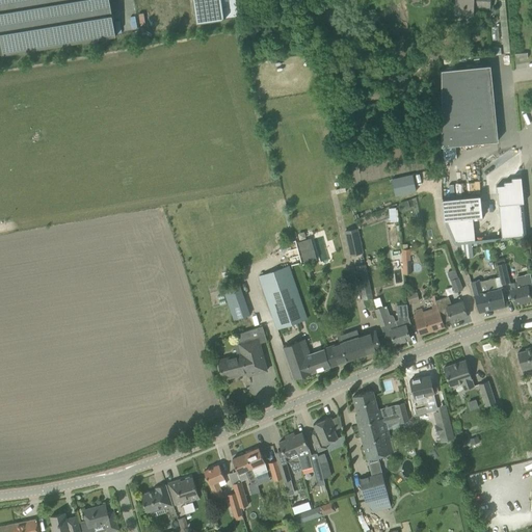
[(0,0),(0,45),(1,54),(115,35),(109,0),(0,0)]
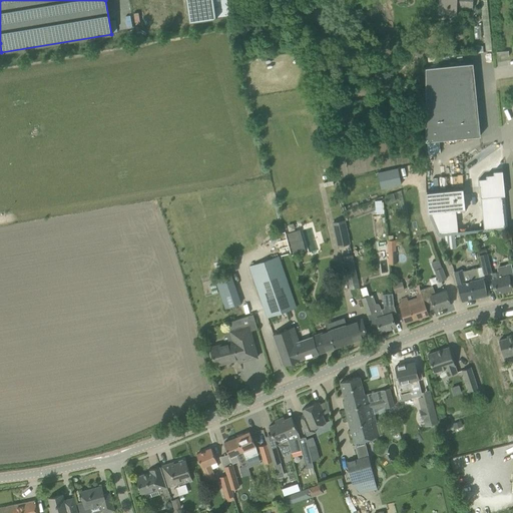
[(186,0),(189,20),(228,14),(229,14),(227,0),(186,0)]
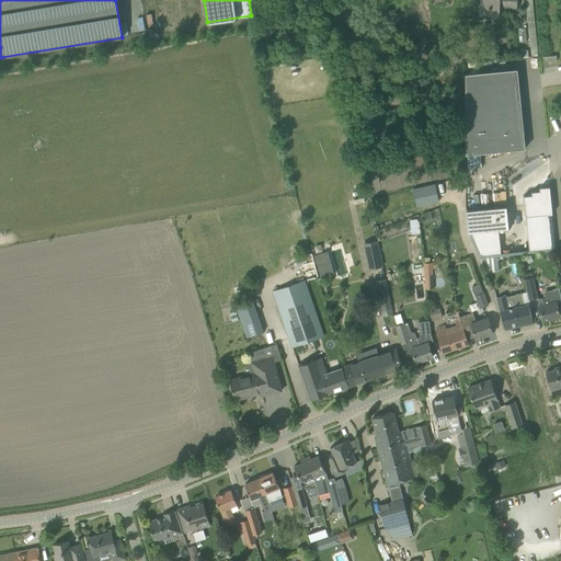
[(479,0),(480,14),(499,15),(500,9),(516,9),(516,0),(479,0)]
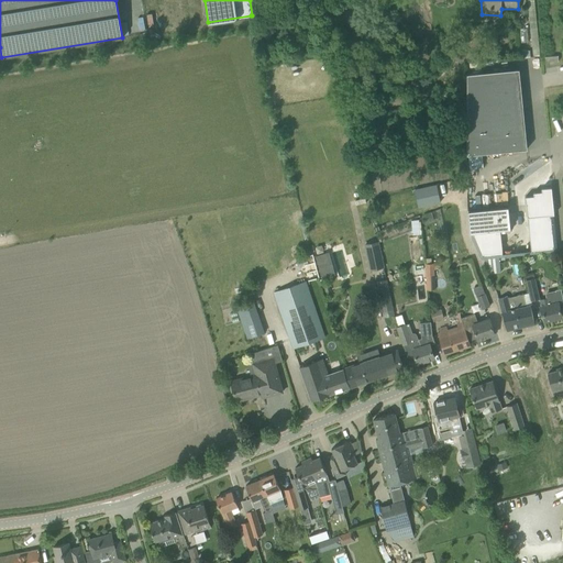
[(519,69),(466,75),(467,155),(527,148),(526,146),(518,73),(519,69)]
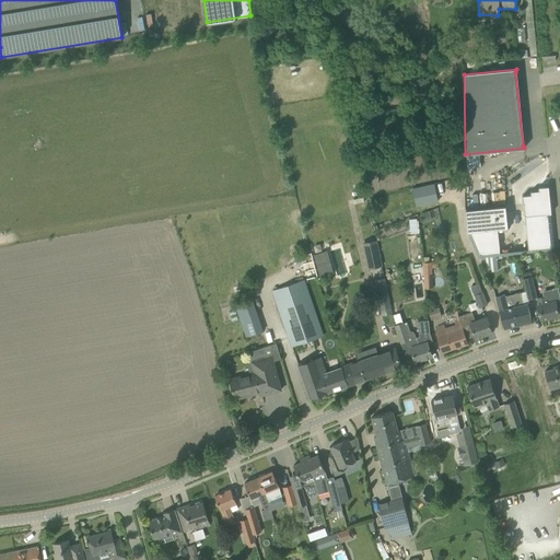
[(448,181),(451,189),(461,188),(458,178),(448,181)]
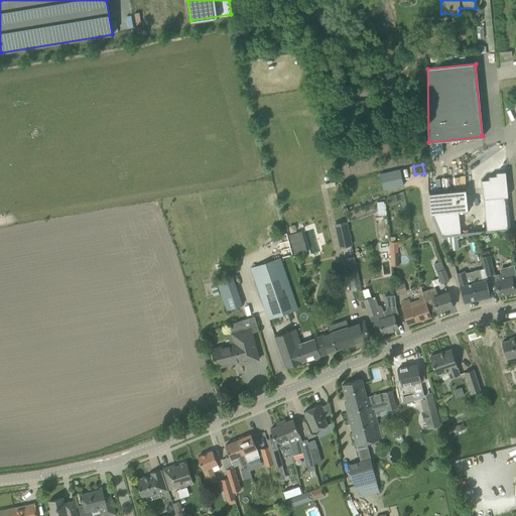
[(399,169),(380,173),(383,189),(403,185),(399,169)]
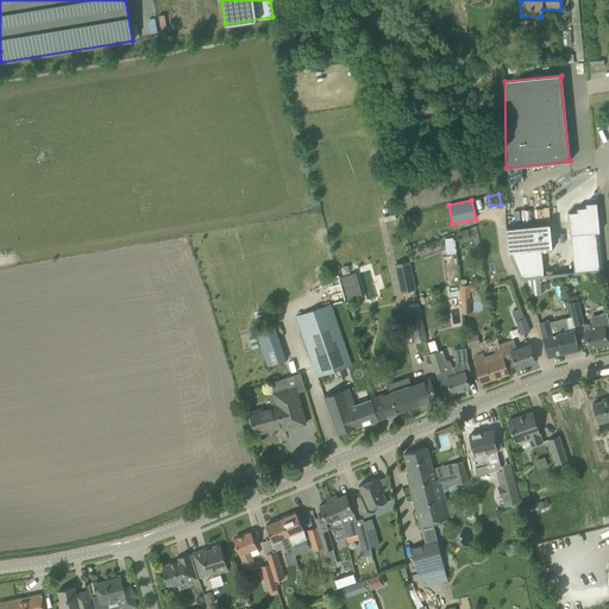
[(577,212),(567,213),(570,234),(598,232),(596,203),(585,205),(586,208),(577,208),(577,212)]
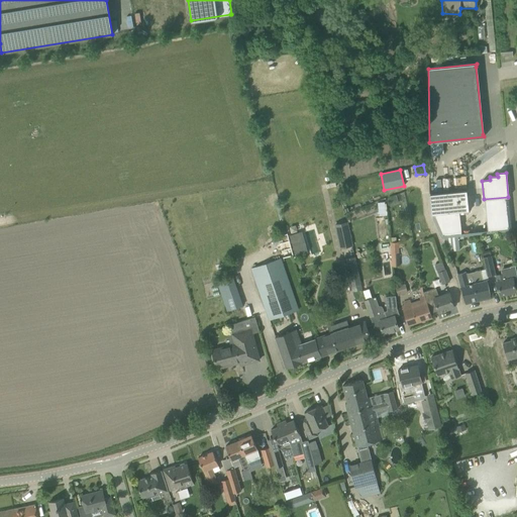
[(384,193),(386,198),(396,194),(394,189),(384,193)]
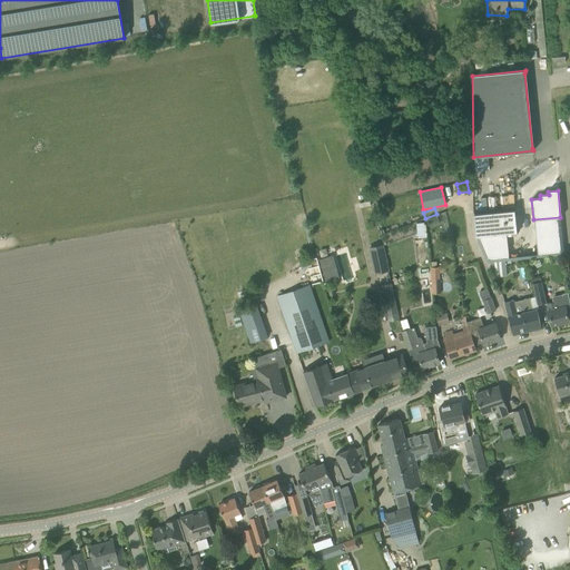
[(517,232),(514,209),(473,214),(475,236),(517,232)]
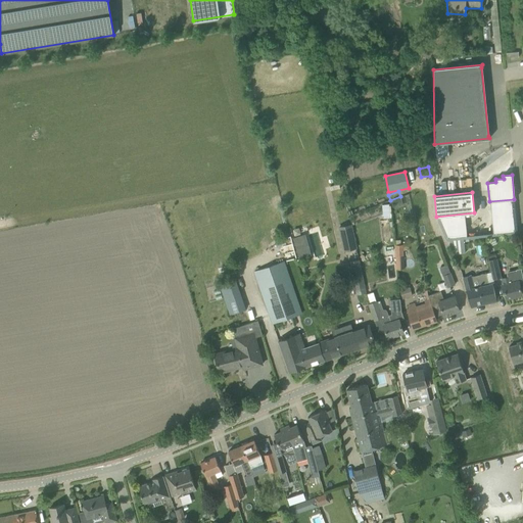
[(381,204),(383,219),(390,218),(388,204),(381,204)]
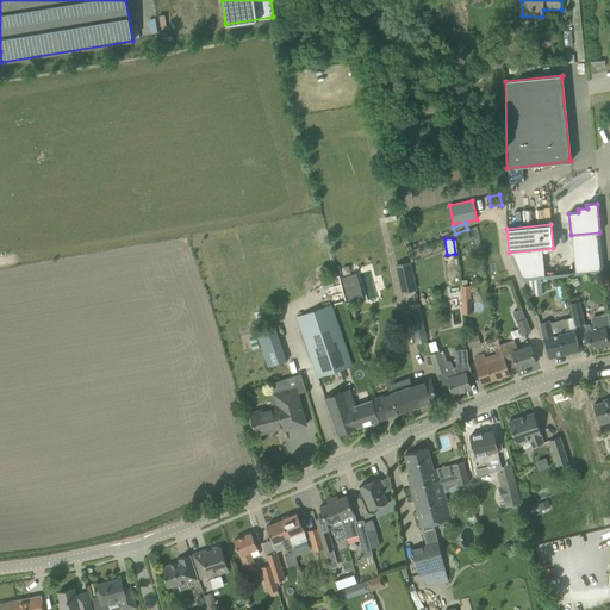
[(394,265),(400,293),(416,290),(410,261),(394,265)]
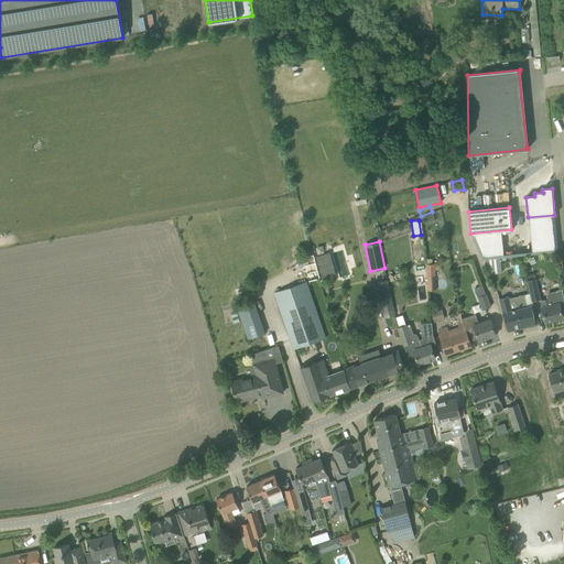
[(425,264),(426,291),(436,291),(435,270),(440,270),(438,263),(425,264)]
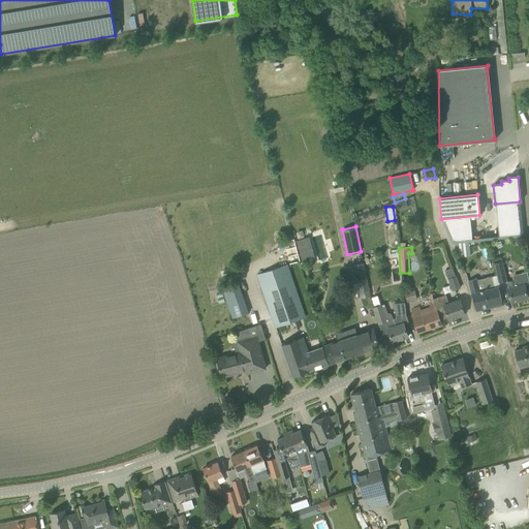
[(352,265),(360,299),(370,297),(363,262),(352,265)]
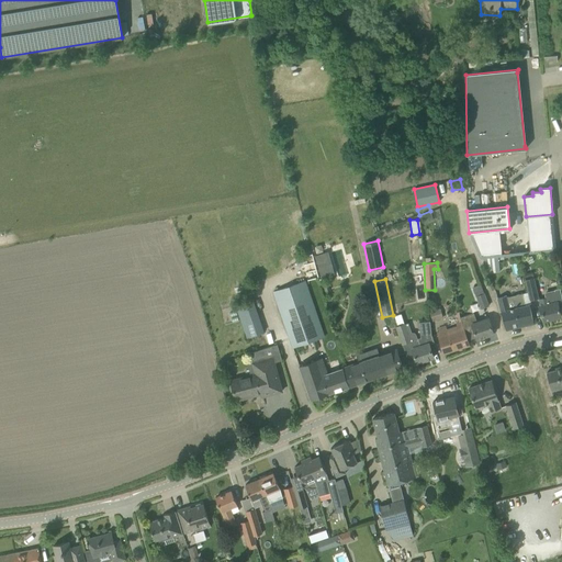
[(525,281),(529,300),(538,298),(534,279),(525,281)]
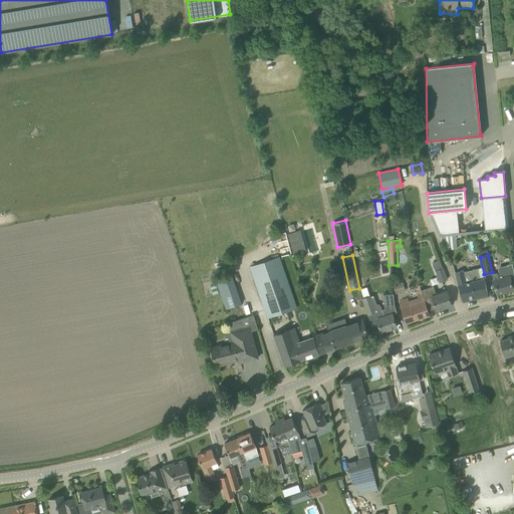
[(249,267),(267,318),(297,308),(279,256),(249,267)]
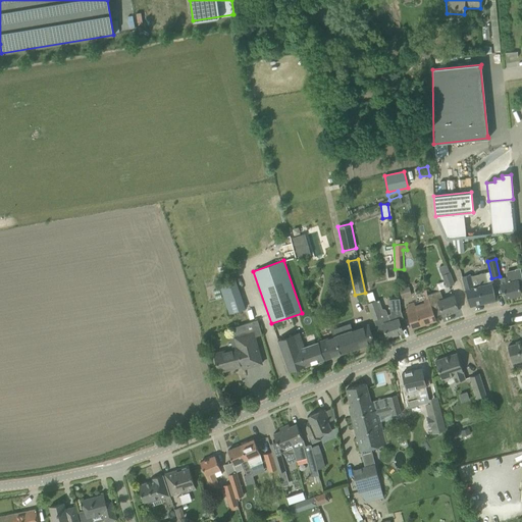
[(454,283),(450,272),(447,265),(438,268),(441,275),(446,286),(454,283)]
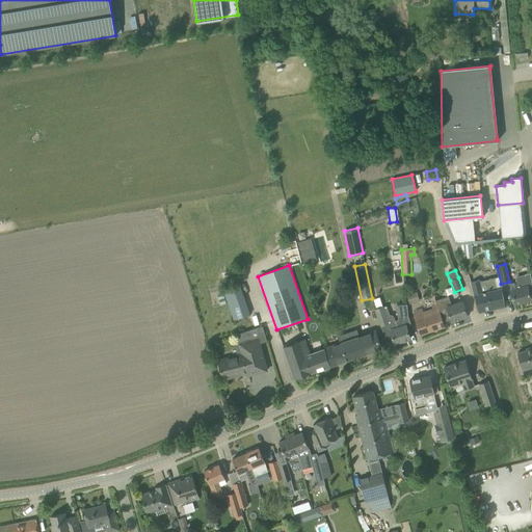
[(517,283),(510,284),(511,290),(514,303),(531,300),(528,287),(530,286),(531,285),(531,283),(530,276),(530,273),(525,274),(525,275),(516,277),(517,283)]
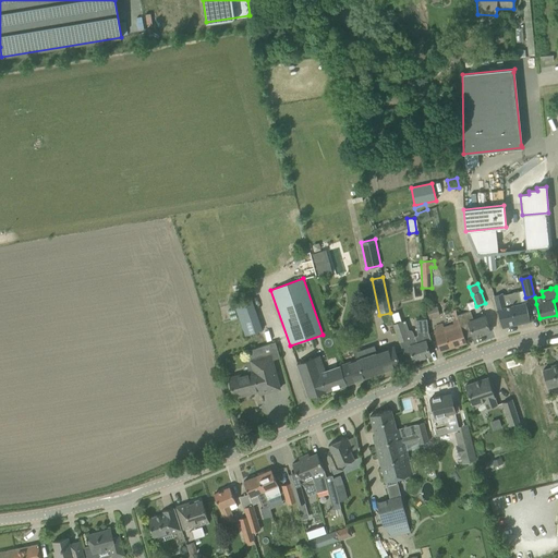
[(502,295),(502,294),(494,296),(501,327),(530,320),(525,303),(521,304),(518,292),(502,295)]
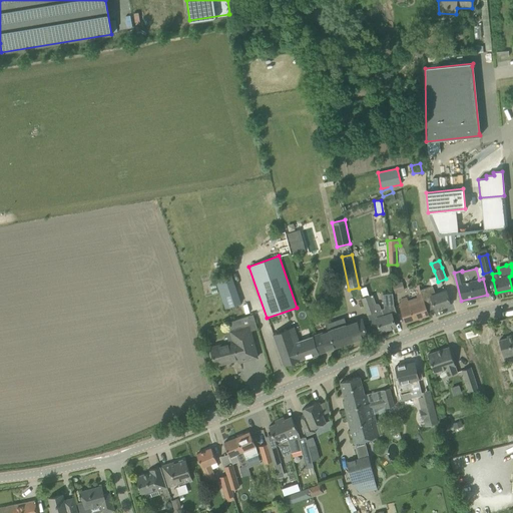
[(230,273),(214,279),(224,309),(226,309),(240,304),(230,273)]
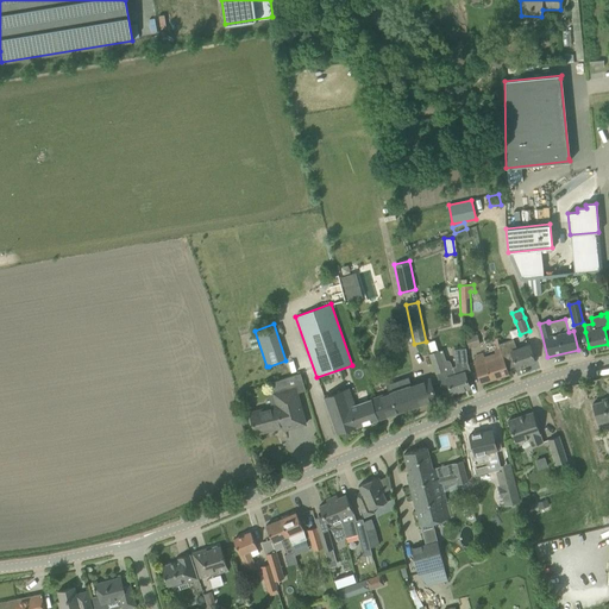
[(465,338),(469,349),(481,345),(477,334),(465,338)]
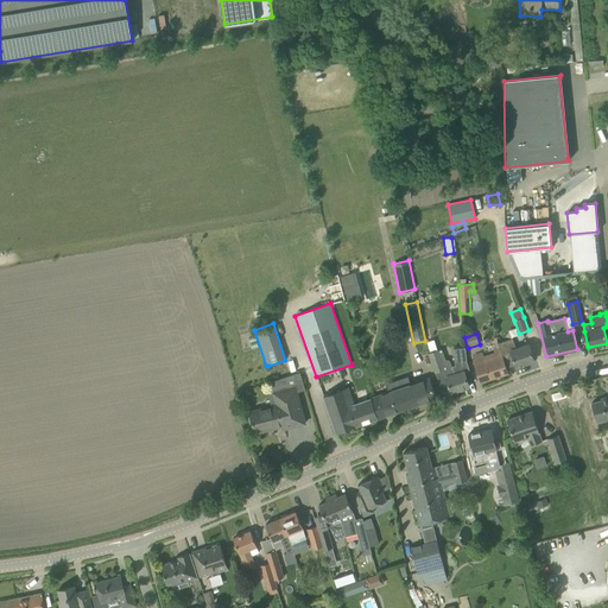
[(498,343),(499,348),(501,356),(502,356),(505,365),(514,362),(515,367),(533,361),(527,344),(515,348),(512,339),(498,343)]
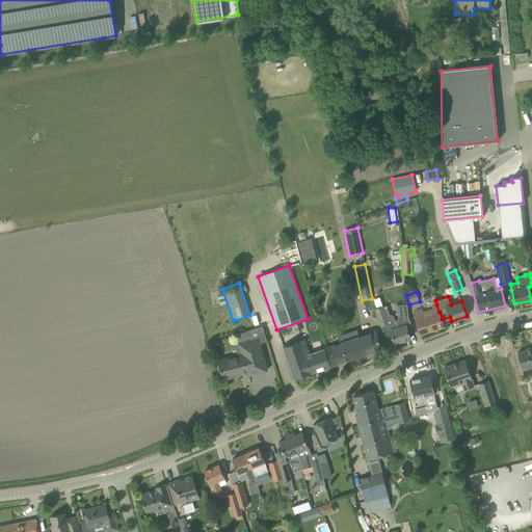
[(390,330),(391,334),(394,344),(410,339),(405,326),(410,324),(408,317),(406,304),(396,306),(398,320),(395,320),(397,327),(390,330)]
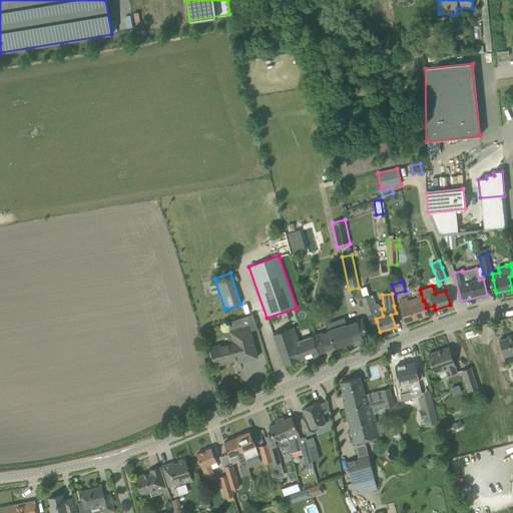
[(421,294),(416,295),(417,298),(408,301),(406,297),(399,300),(400,303),(398,304),(405,324),(429,316),(426,308),(424,301),(423,301),(421,294)]
